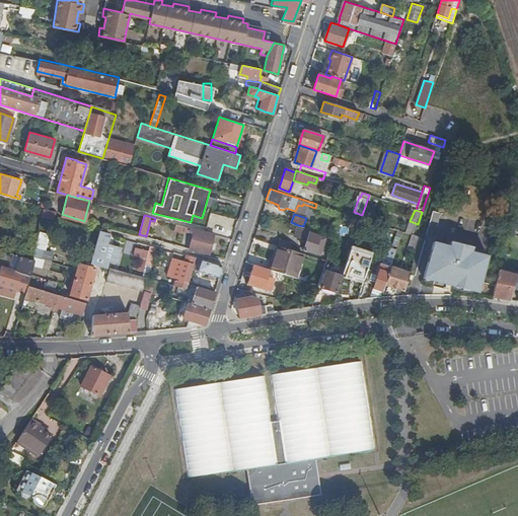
[(415,236),(415,235),(418,224),(410,221),(405,233),(413,235),(415,236)]
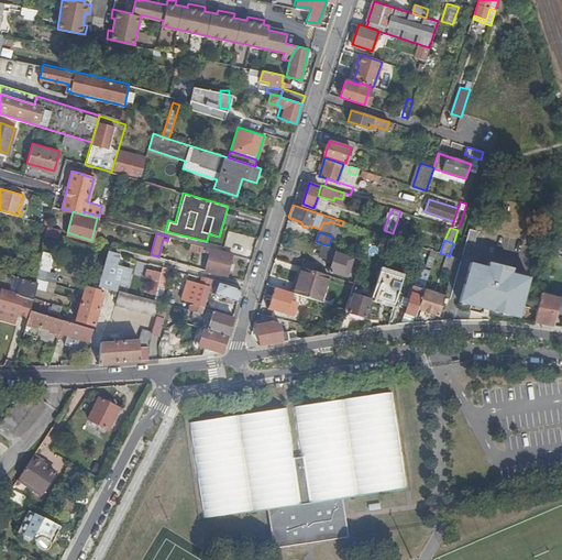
[(337,250),(337,248),(329,245),(323,244),(320,255),(333,259),(329,270),(346,275),(353,255),(337,250)]
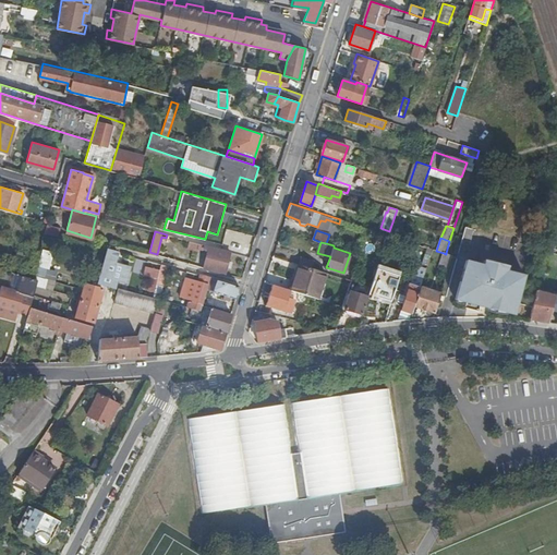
[(225,273),(230,252),(206,245),(205,249),(209,250),(207,257),(209,258),(207,268),(216,270),(225,273)]
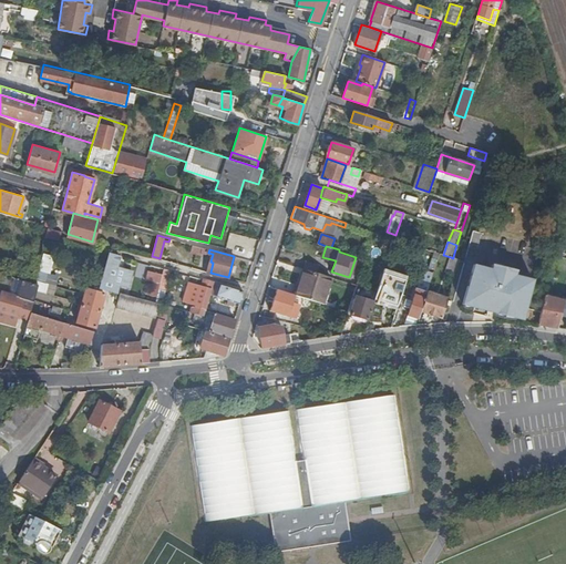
[(113,282),(120,256),(110,253),(100,287),(114,290),(116,283),(113,282)]
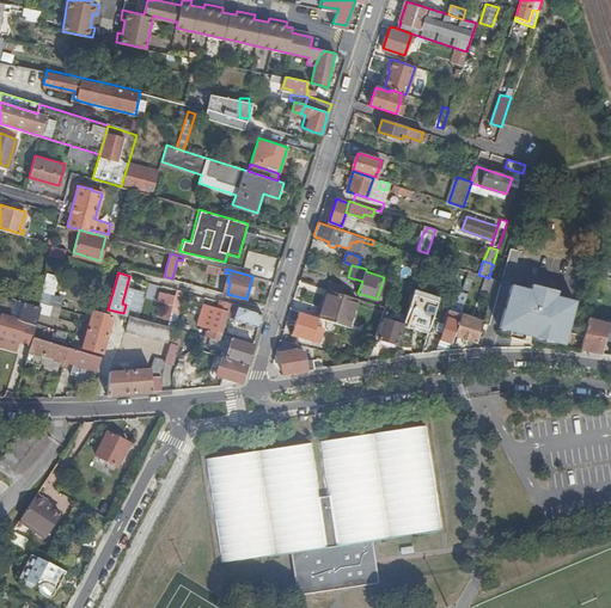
[(329,289),(341,293),(343,284),(318,276),(316,284),(329,289)]
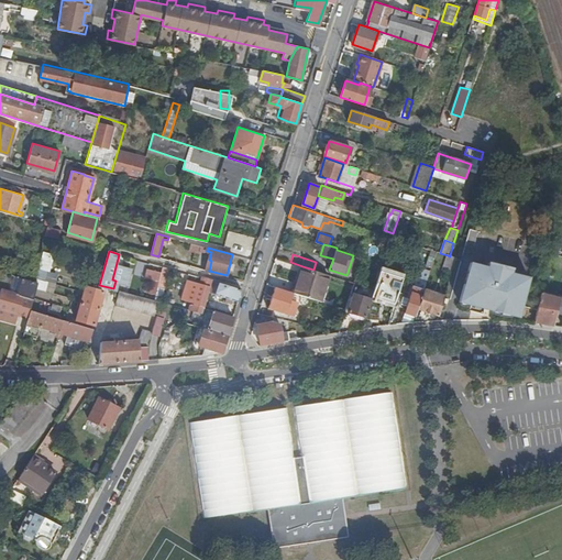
[(452,273),(456,257),(450,255),(450,256),(448,255),(442,270),(452,273)]
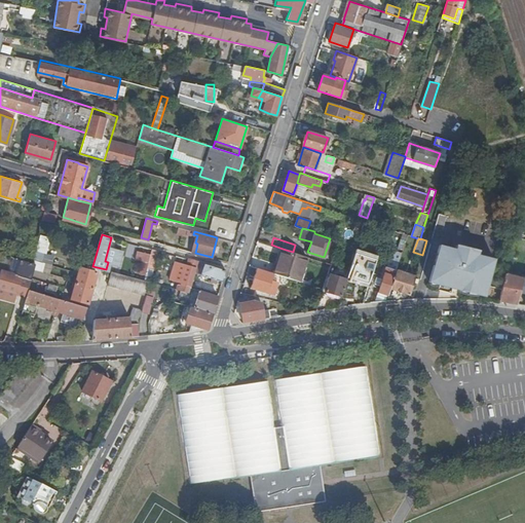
[(438,245),(428,282),(484,296),(493,259),(477,255),(478,251),(455,245),(454,249),(438,245)]
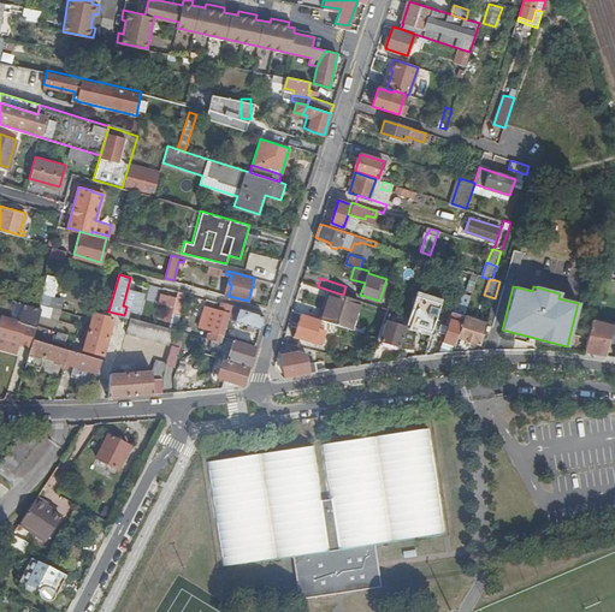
[(175,304),(178,290),(172,289),(164,320),(170,321),(175,304)]
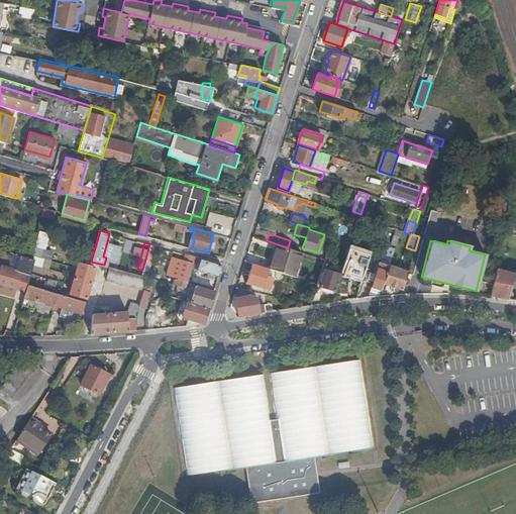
[(151,257),(156,245),(149,243),(146,255),(151,257)]
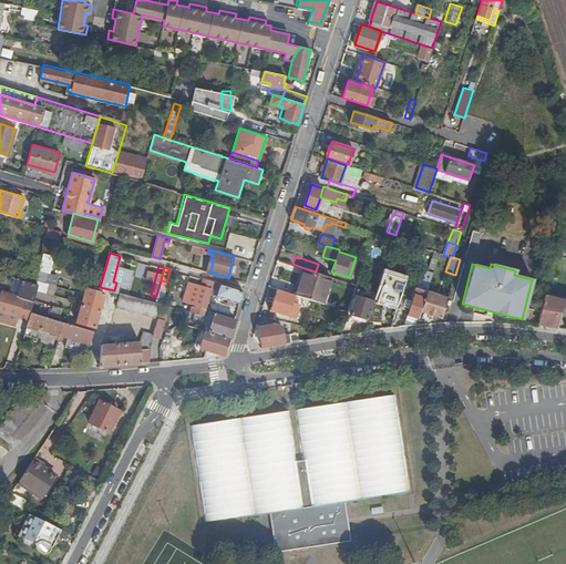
[(322,303),(331,277),(316,272),(305,268),(301,278),(296,294),(322,303)]
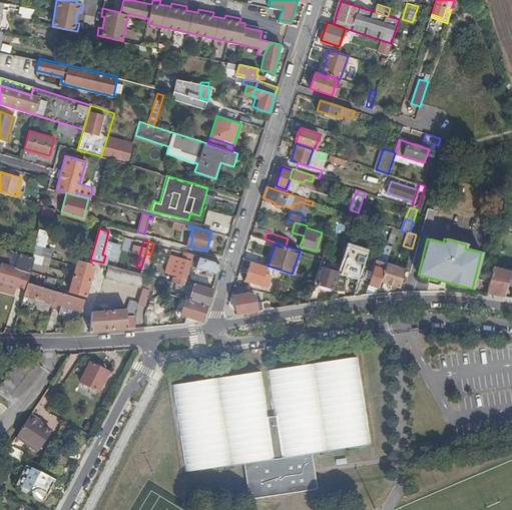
[(45,255),(47,246),(35,243),(32,257),(34,258),(33,262),(47,266),(50,257),(45,255)]
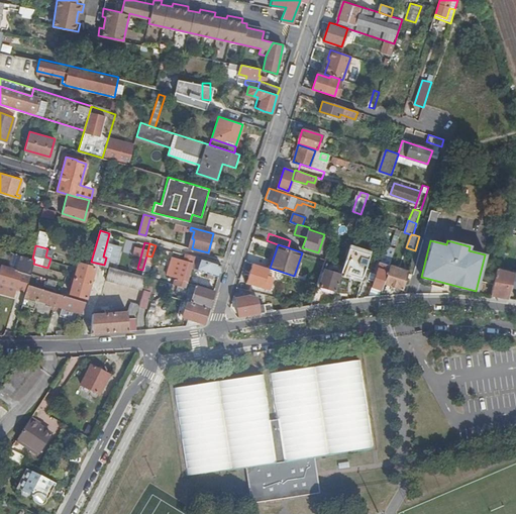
[(368,293),(379,292),(383,283),(389,266),(395,249),(386,245),(368,293)]
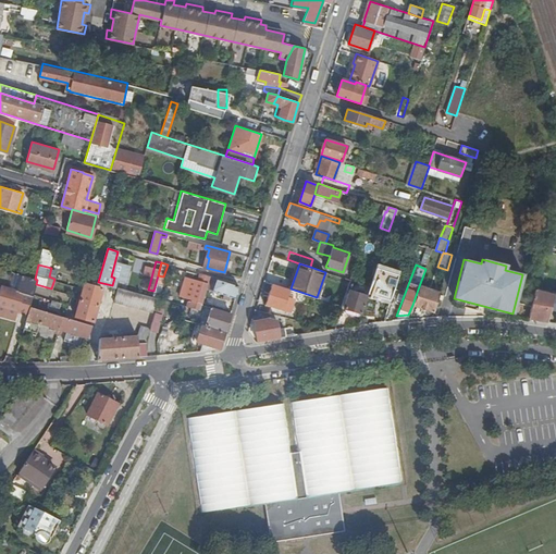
[(33,295),(36,284),(37,280),(35,279),(17,272),(13,288),(33,295)]
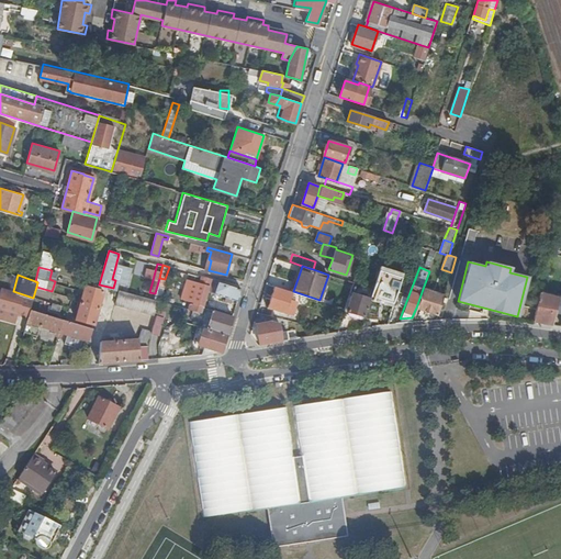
[(208,290),(211,279),(201,276),(192,310),(202,312),(203,306),(208,290)]
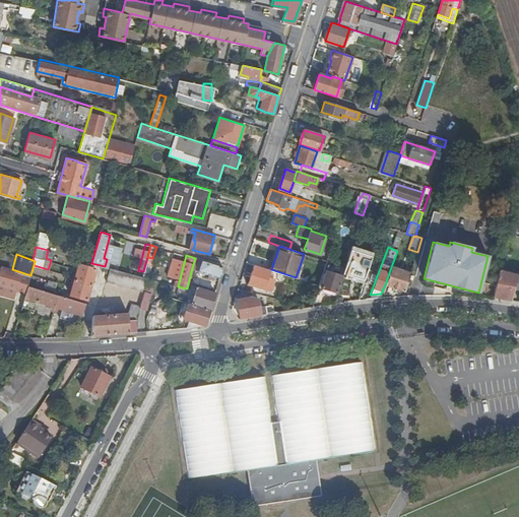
[(219,278),(223,267),(195,258),(192,268),(219,278)]
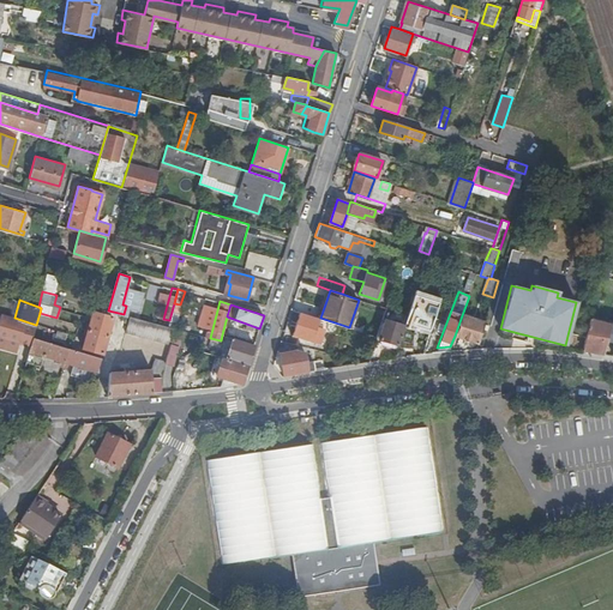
[(384,315),(386,308),(378,306),(376,313),(384,315)]
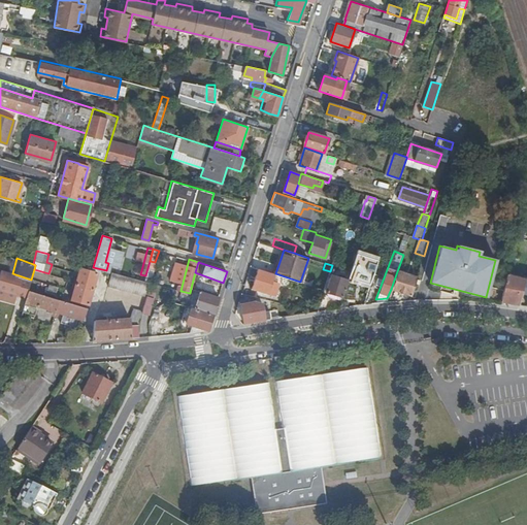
[(369,276),(368,280),(369,281),(373,268),(359,263),(355,271),(369,276)]
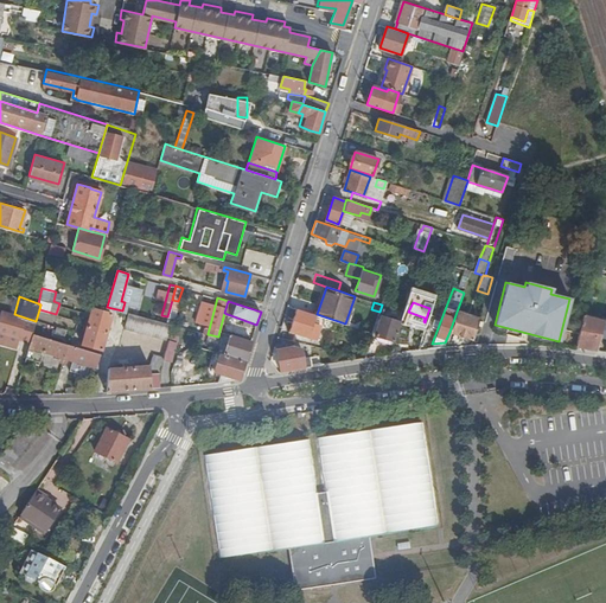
[(393,341),(399,322),(382,316),(386,306),(382,305),(380,312),(372,333),(370,339),(375,340),(376,335),(393,341)]
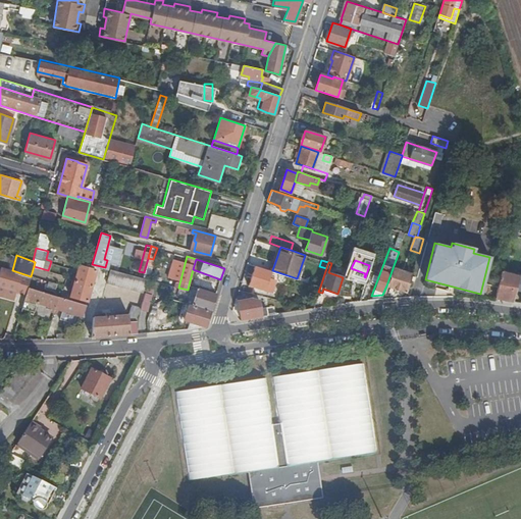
[(87,300),(96,269),(80,264),(70,295),(87,300)]
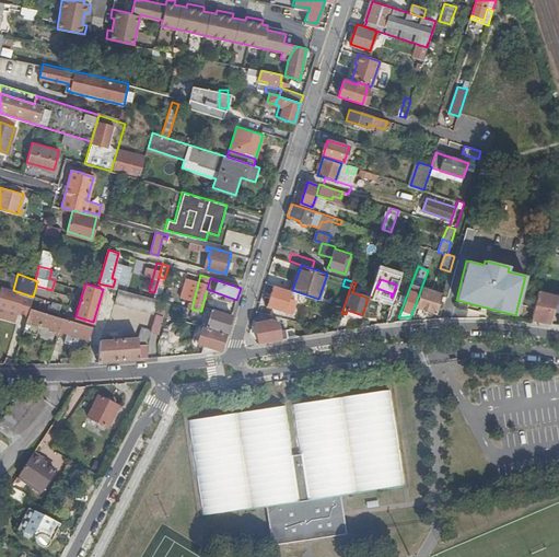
[(289,289),(274,285),(267,306),(279,311),(284,312),(287,305),(293,306),(295,300),(289,298),(292,290),(289,289)]
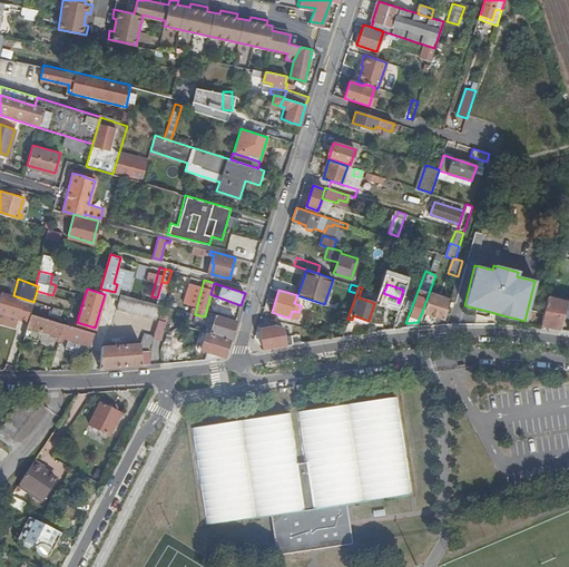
[(31,309),(33,302),(13,295),(1,292),(0,295),(0,321),(6,323),(8,314),(18,316),(29,320),(30,313),(31,309)]
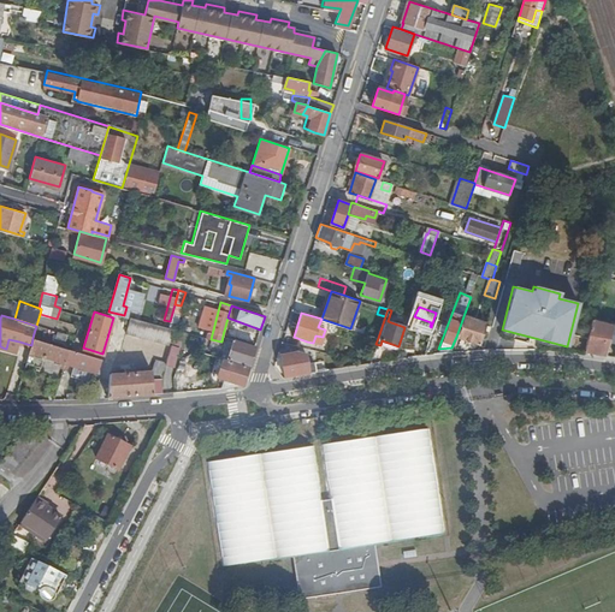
[(173,328),(167,327),(129,316),(124,331),(169,344),(173,328)]
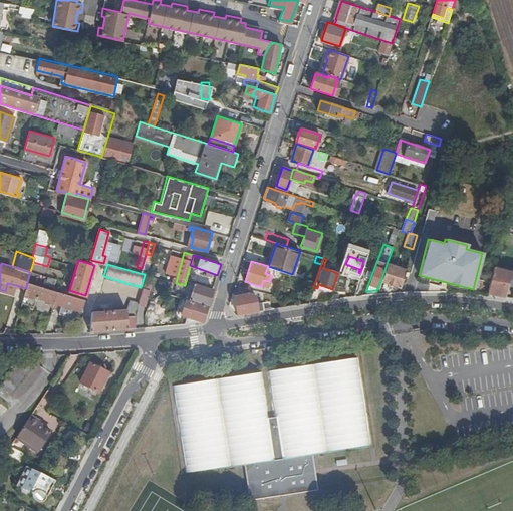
[(356,272),(358,272),(359,269),(345,264),(342,268),(340,277),(349,280),(347,290),(349,290),(351,288),(356,272)]
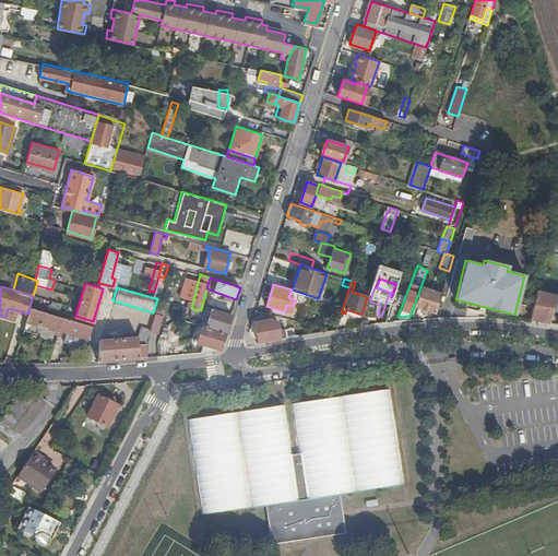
[(435,314),(441,294),(420,287),(414,306),(435,314)]
